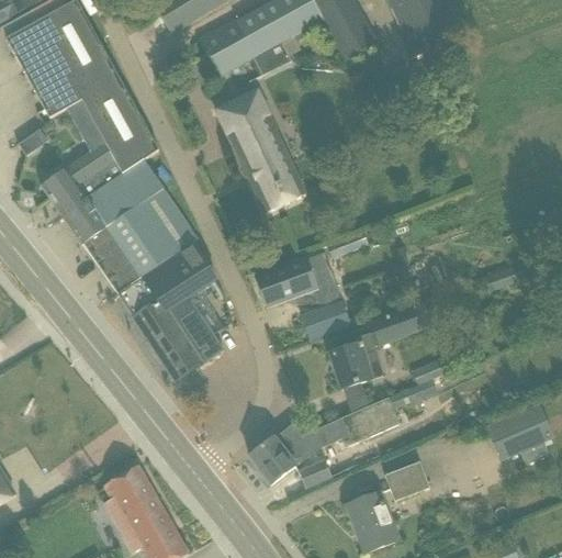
[(0,0),(0,19),(34,0),(0,0)]
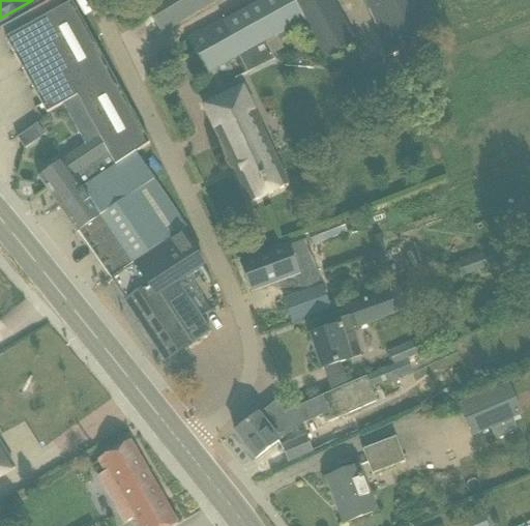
[(68,0),(4,37),(46,110),(62,100),(86,143),(101,133),(111,146),(91,159),(100,173),(58,202),(77,229),(79,228),(107,269),(111,275),(184,225),(173,204),(136,150),(141,147),(149,143),(120,90),(122,89),(71,0),(68,0)]
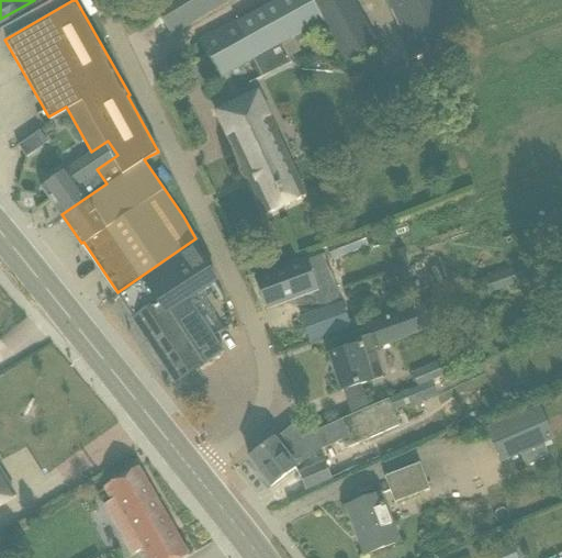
[(171,32),(223,0),(155,0),(153,1),(171,32)]
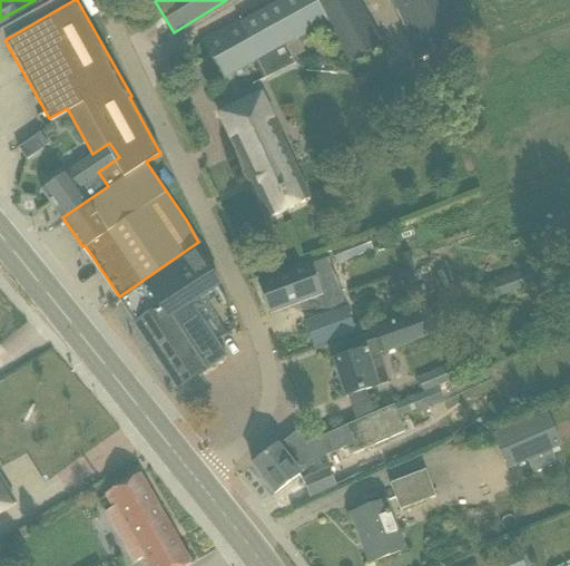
[(256,7),(200,38),(222,76),(257,57),(266,75),(295,60),(293,55),(286,41),(325,20),(349,62),(385,42),(361,0),(274,0),(257,9),(256,7)]
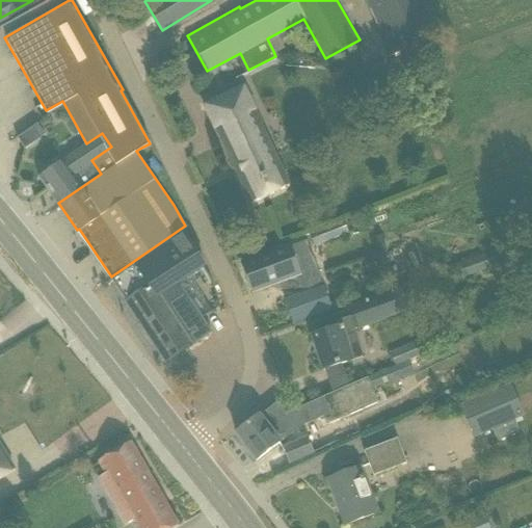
[(367,0),(391,55),(442,33),(428,0),(367,0)]
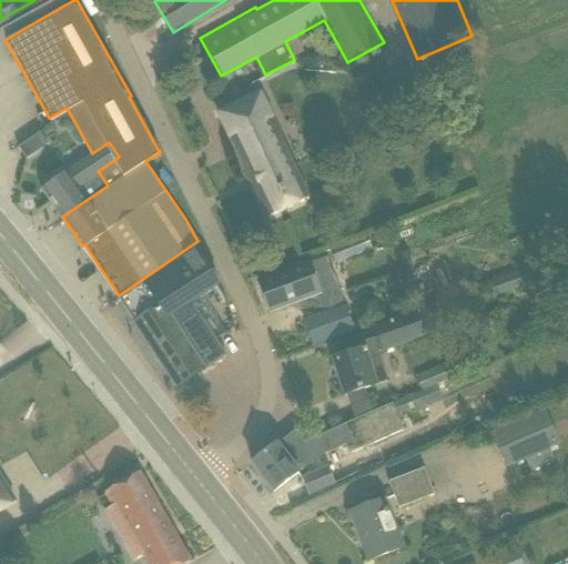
[(267,214),(308,194),(260,90),(219,109),(267,214)]
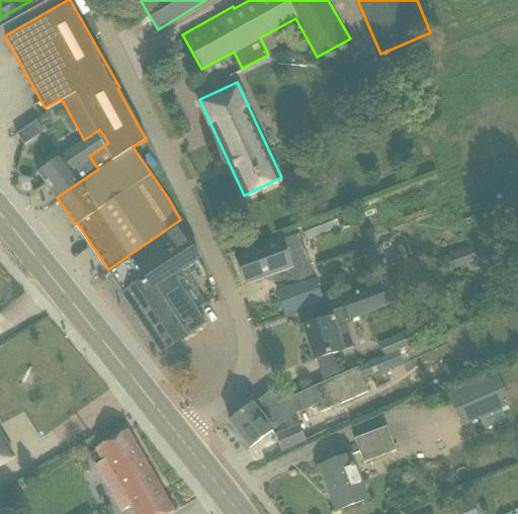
[(36,117),(16,131),(23,142),(44,129),(36,117)]
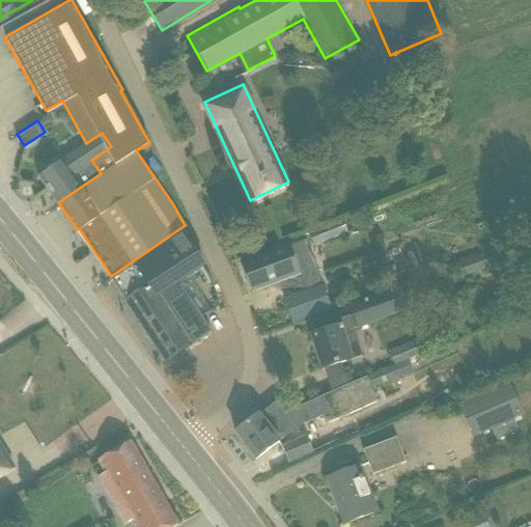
[(63,158),(39,173),(58,202),(101,173),(91,160),(111,146),(102,133),(86,143),(64,158),(63,158)]
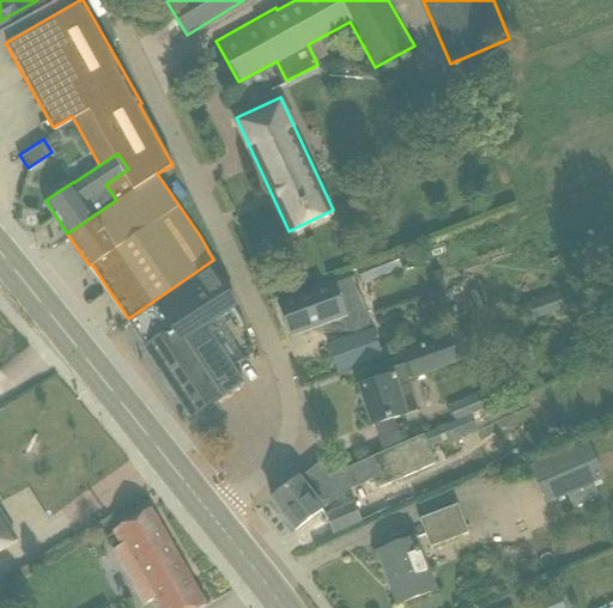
[(396,251),(354,266),(360,280),(401,265),(396,251)]
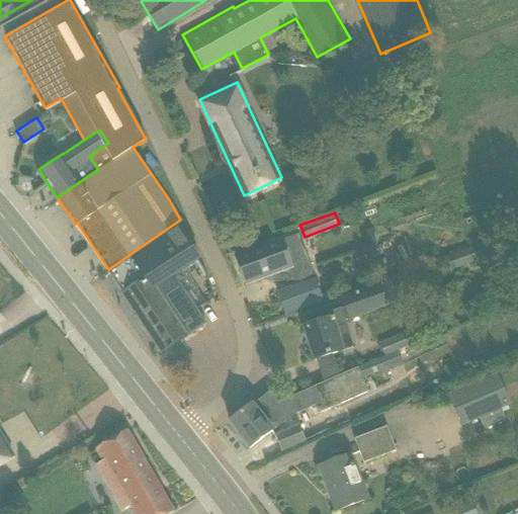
[(178,225),(108,271),(130,303),(174,273),(199,256),(178,225)]
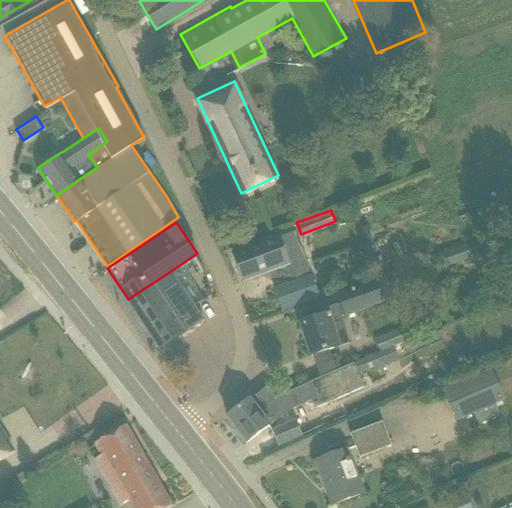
[(252,244),(233,251),(243,277),(261,270),(268,268),(270,273),(286,273),(306,262),(293,229),(278,235),(252,244)]
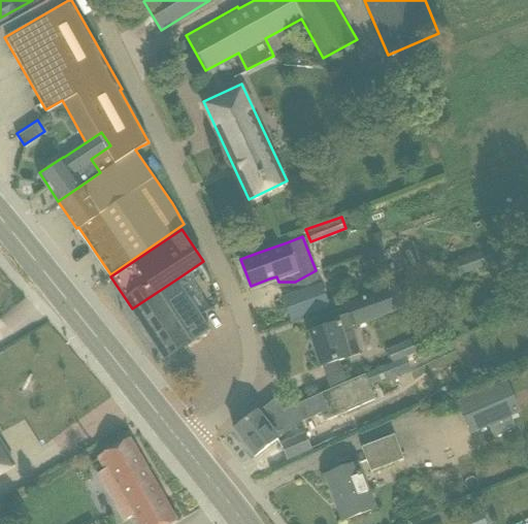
[(516,237),(479,251),(456,259),(461,273),(503,258),(502,255),(520,249),(516,237)]
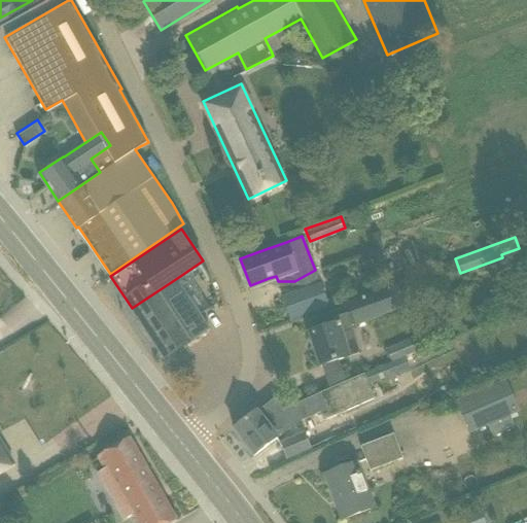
[(177,278),(132,308),(148,333),(164,356),(210,325),(200,311),(208,306),(189,278),(181,283),(177,278)]
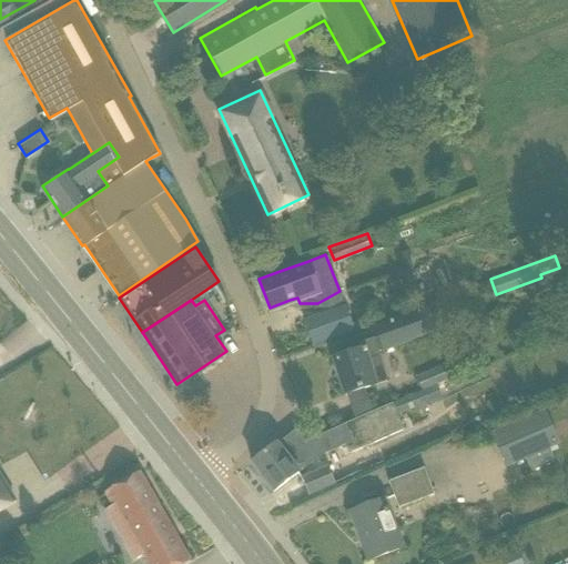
[(313,342),(354,328),(345,303),(304,318),(313,342)]
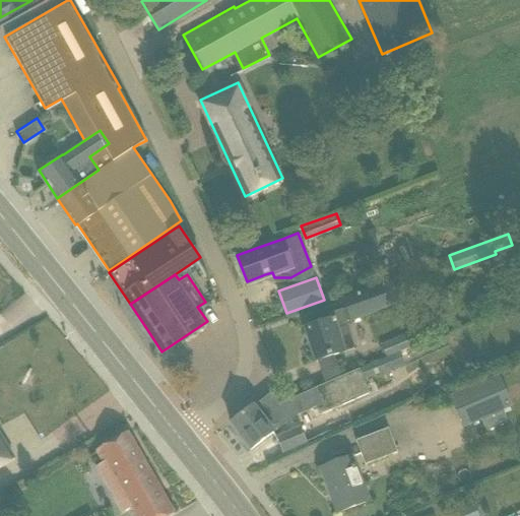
[(389,304),(389,305),(397,302),(389,280),(382,283),(382,282),(345,296),(348,305),(342,308),(329,311),(332,318),(325,320),(306,326),(316,359),(335,352),(355,345),(346,318),(389,304)]
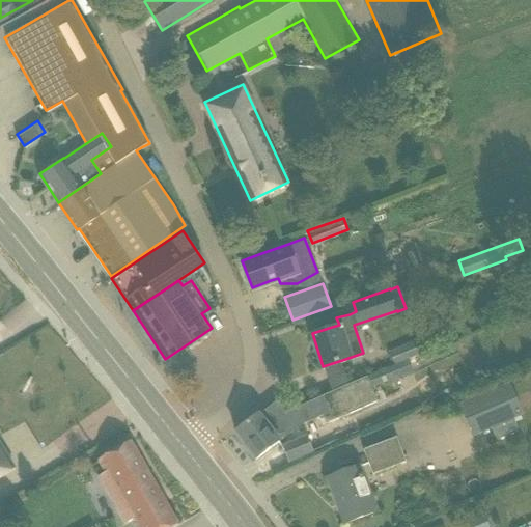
[(389,350),(394,361),(394,363),(409,357),(426,351),(420,337),(389,350)]
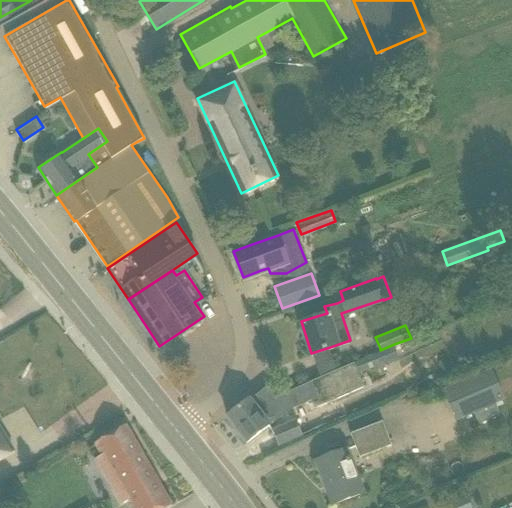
[(398,356),(394,344),(380,350),(350,362),(277,395),(268,383),(227,415),(247,440),(286,409),(283,405),(290,402),(292,406),(306,399),(310,408),(364,385),(358,371),(398,356)]
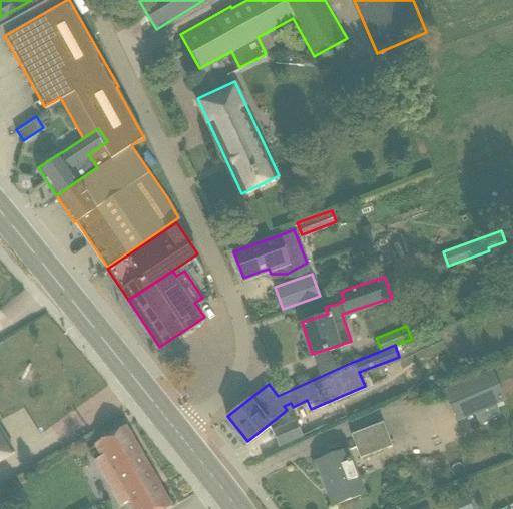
[(492,367),(443,388),(456,420),(474,412),(479,423),(501,413),(496,402),(505,398),(492,367)]
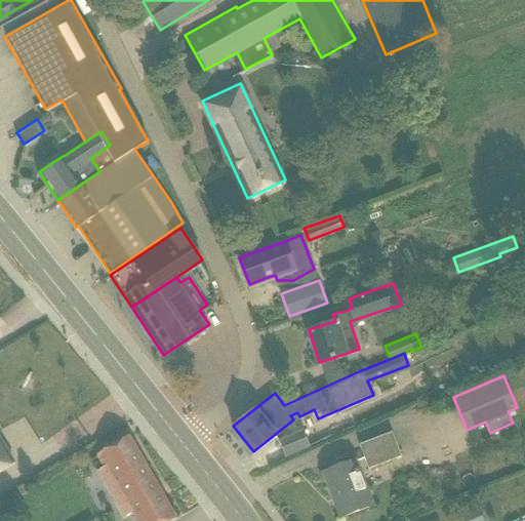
[(349,413),(305,431),(310,442),(354,424),(349,413)]
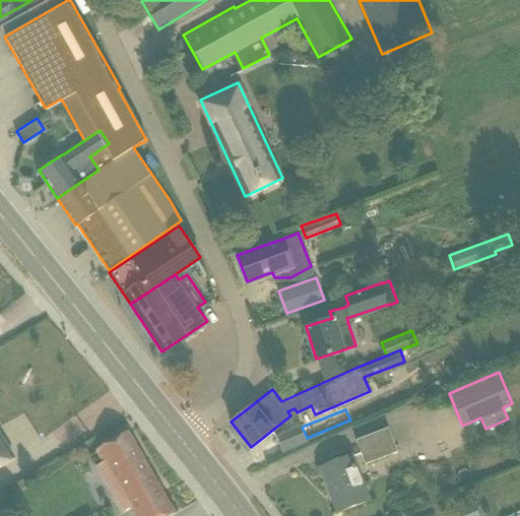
[(300,425),(275,435),(282,450),(307,439),(300,425)]
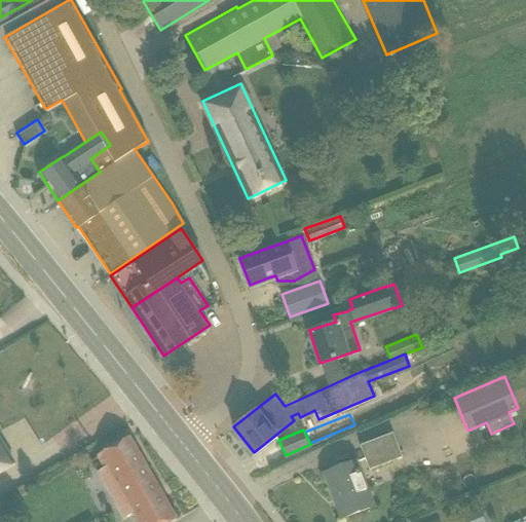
[(369,468),(402,455),(392,432),(360,444),(369,468)]
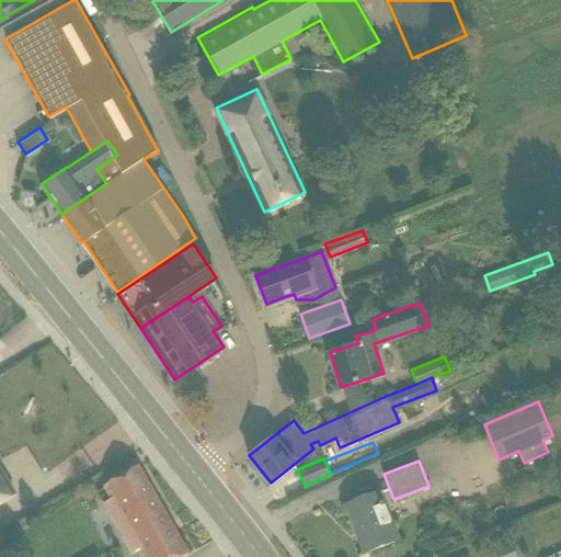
[(113,496),(102,502),(130,552),(141,546),(147,556),(176,556),(187,550),(137,464),(105,482),(113,496)]
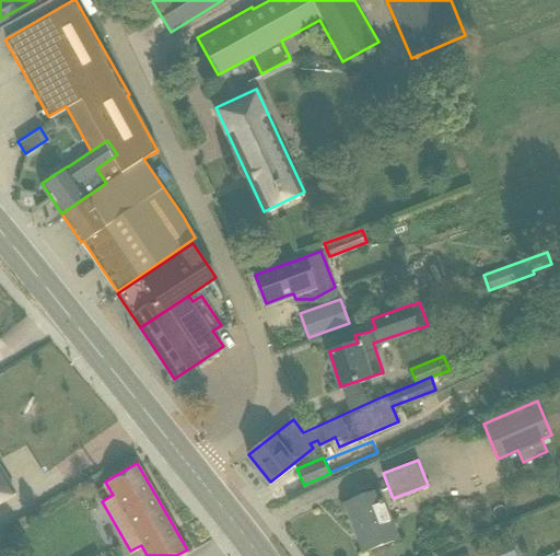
[(0,499),(14,491),(0,467),(0,499)]
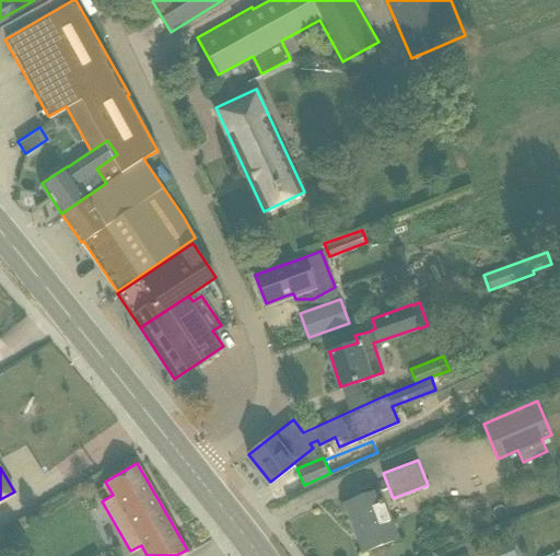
[(364,549),(384,541),(396,536),(378,490),(366,494),(346,501),(364,549)]
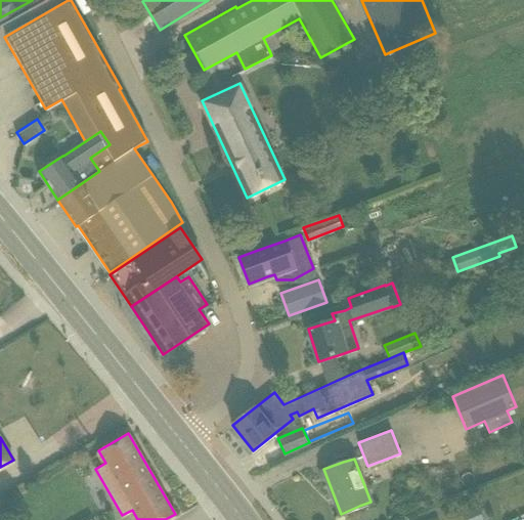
[(482,519),(477,506),(462,512),(465,519),(482,519)]
